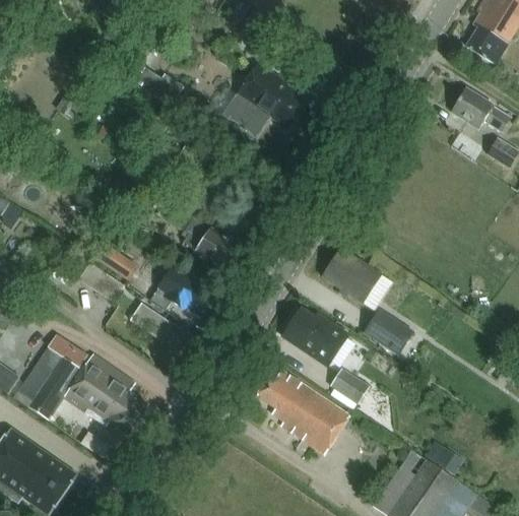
[(483,0),(477,10),(481,12),(473,24),(477,27),(466,45),(496,64),(518,26),(518,0),(483,0)]
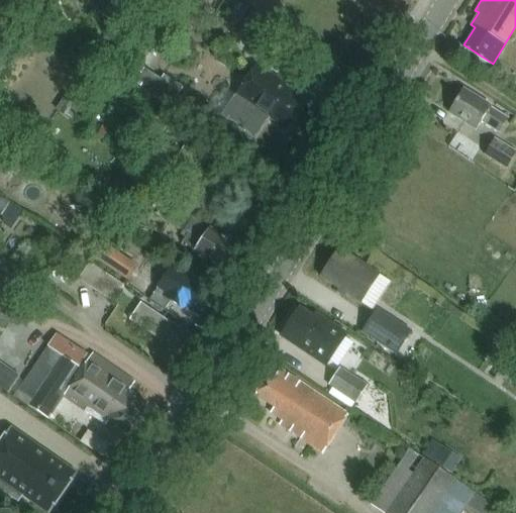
[(91,75),(101,61),(91,54),(81,67),(91,75)]
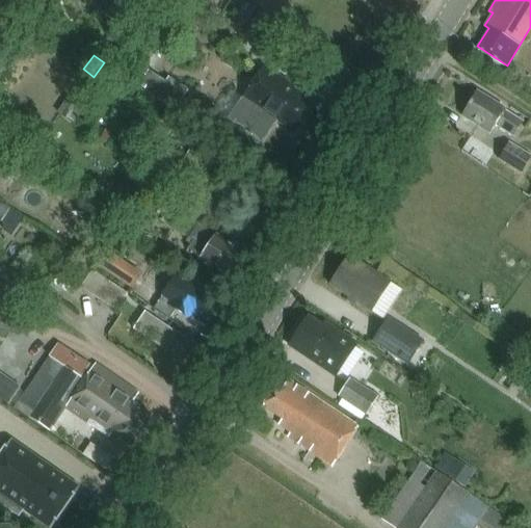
[(251,132),(262,143),(264,142),(261,140),(277,116),(295,129),(315,99),(267,66),(229,117),(226,116),(224,117),(239,124),(251,132)]
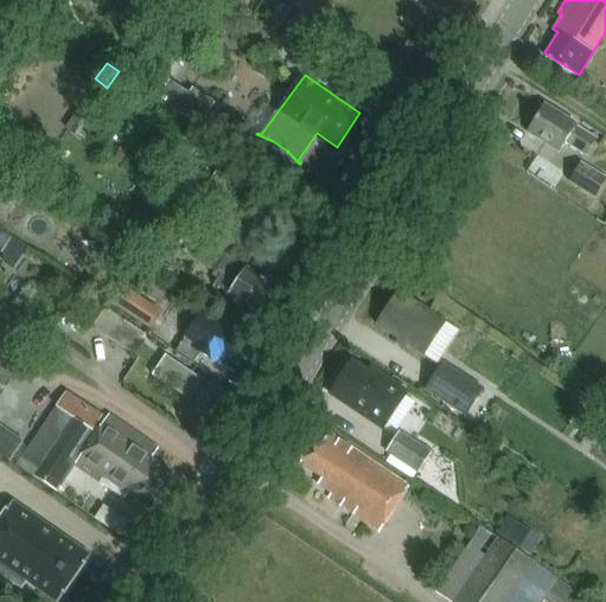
[(168,76),(161,88),(203,115),(215,97),(192,83),(189,88),(168,76)]
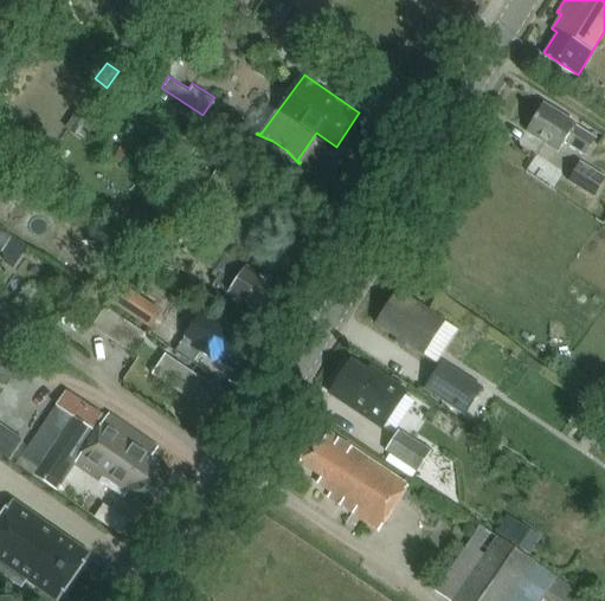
[(568,137),(589,150),(597,136),(578,124),(579,122),(546,99),(527,129),(560,150),(568,137)]
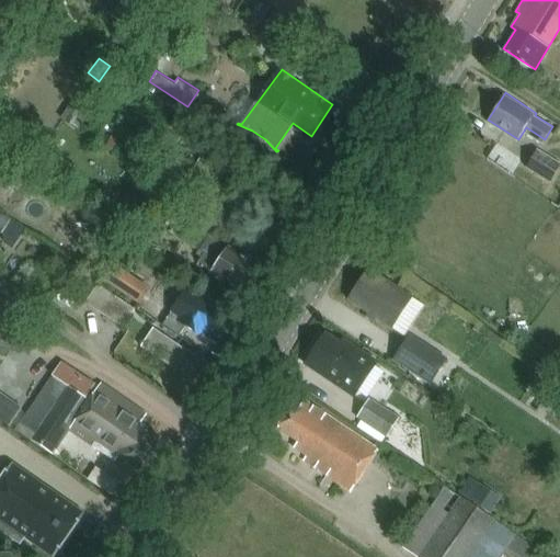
[(90,111),(72,100),(63,117),(79,128),(90,111)]
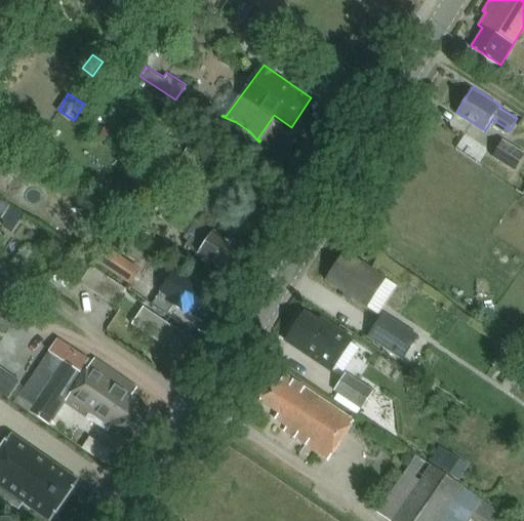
[(101,134),(106,138),(112,130),(106,126),(101,134)]
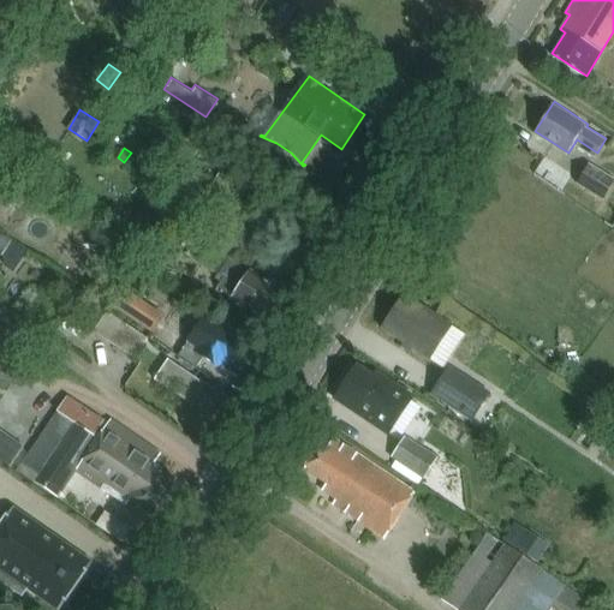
[(588,161),(574,181),(602,197),(613,179),(613,175),(588,161)]
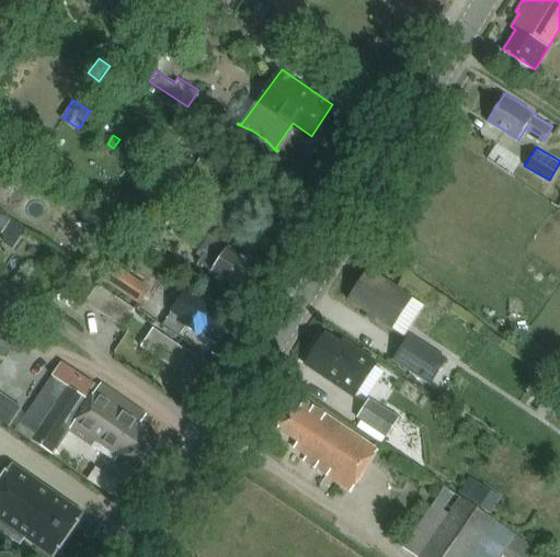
[(129,220),(152,184),(136,174),(123,194),(130,200),(121,215),(129,220)]
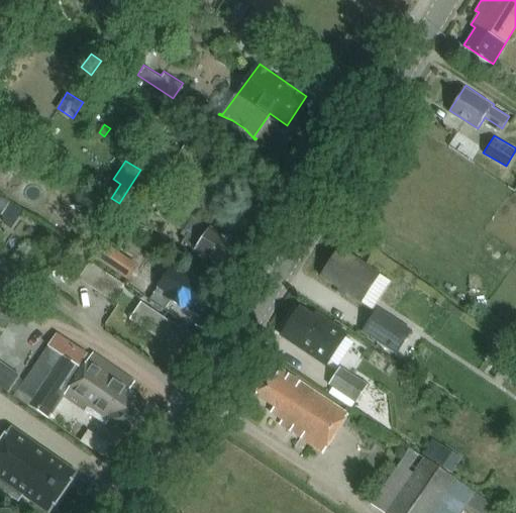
[(182,240),(224,269),(239,246),(212,228),(212,229),(192,215),(182,230),(187,233),(182,240)]
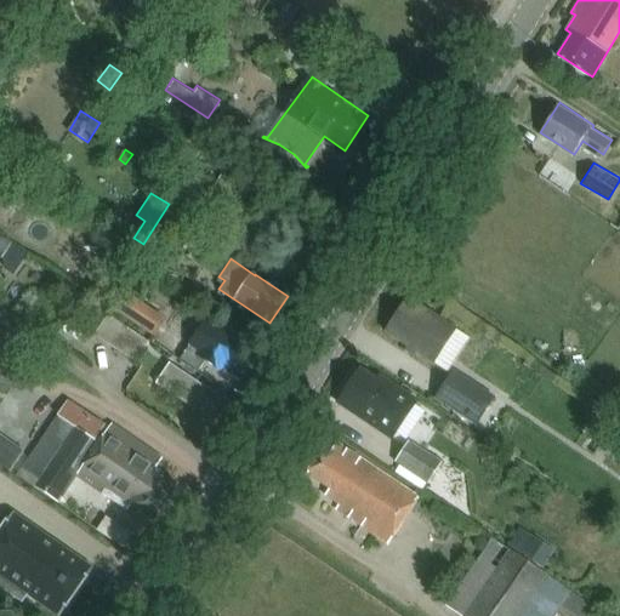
[(164,315),(124,289),(113,304),(153,332),(164,315)]
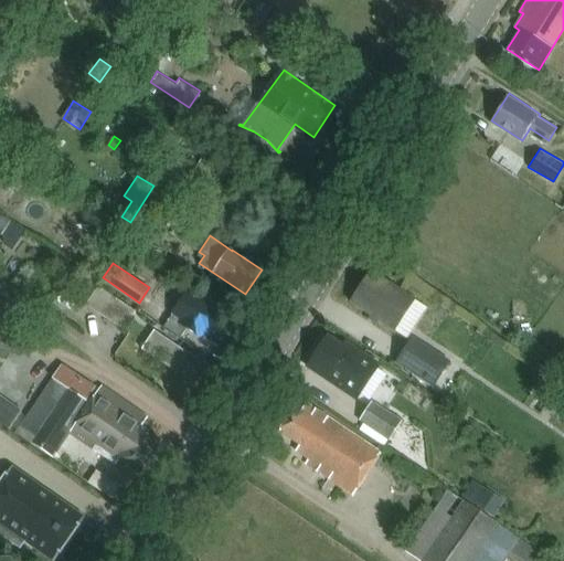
[(428,306),(371,268),(351,298),(407,337),(428,306)]
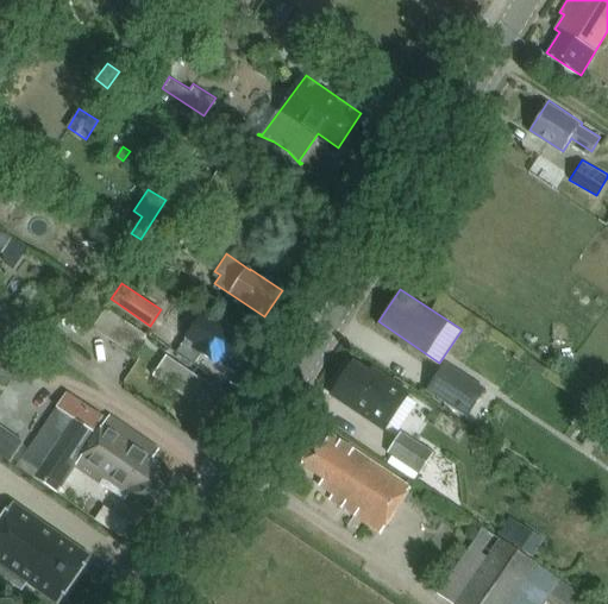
[(104,304),(91,325),(132,351),(145,332),(104,304)]
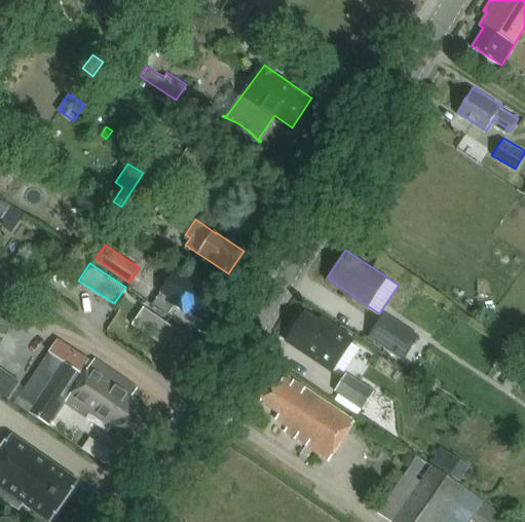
[(179,272),(164,293),(175,300),(173,303),(187,313),(189,310),(202,319),(216,298),(179,272)]
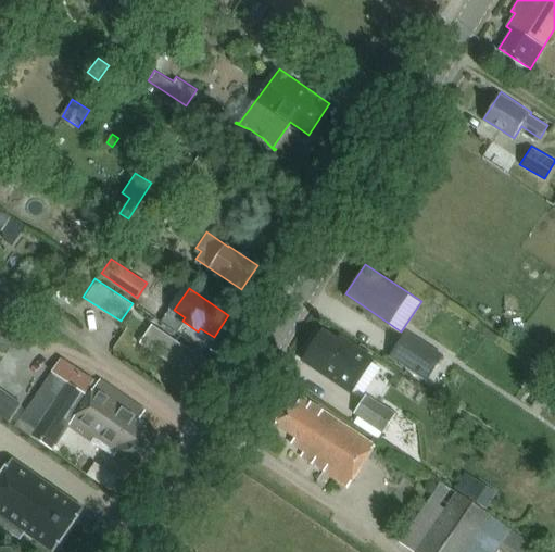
[(165,378),(186,392),(207,362),(188,349),(187,350),(150,324),(138,341),(174,366),(165,378)]
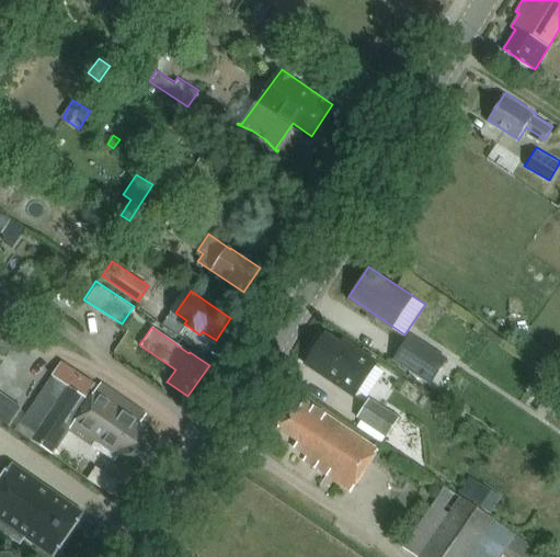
[(408,330),(390,357),(430,384),(447,356),(408,330)]
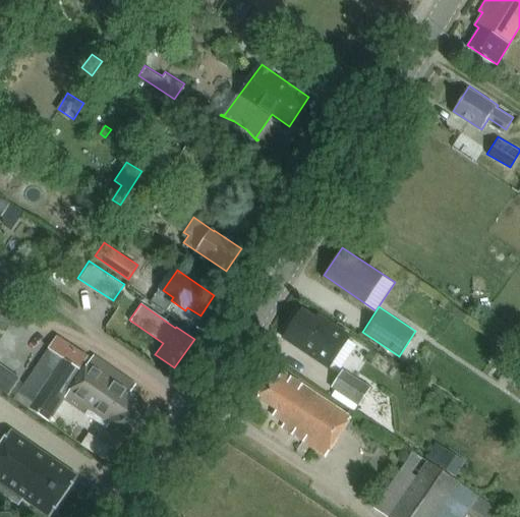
[(284,335),(329,364),(348,337),(315,316),(312,321),(299,311),(284,335)]
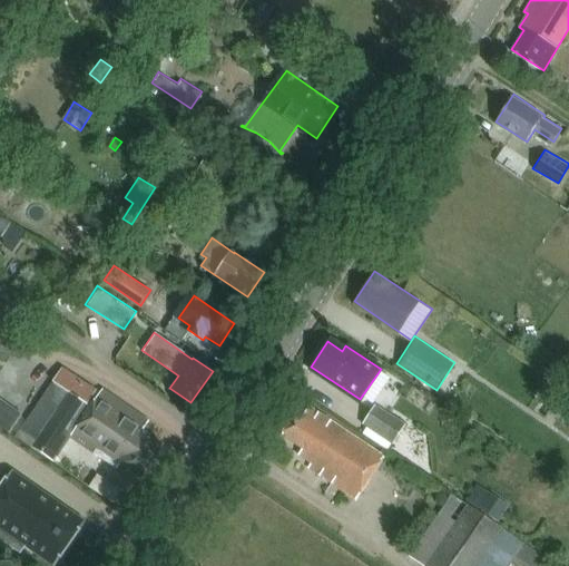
[(150,419),(101,384),(89,403),(56,380),(22,429),(58,454),(70,435),(117,467),(113,472),(126,480),(133,470),(141,476),(164,442),(144,429),(150,419)]
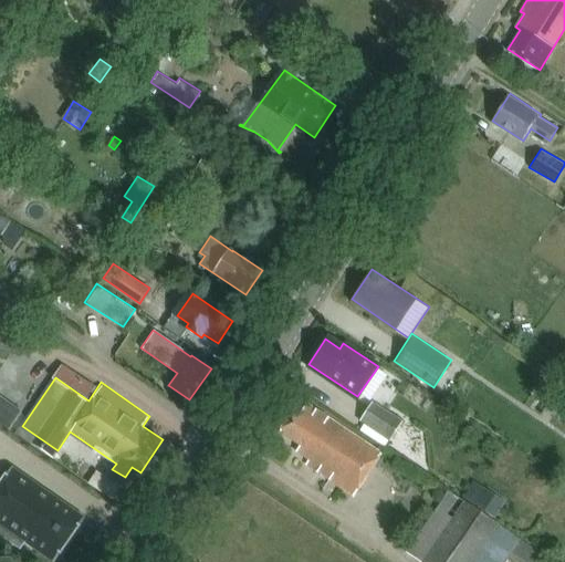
[(564,388),(561,386),(552,398),(564,407),(564,388)]
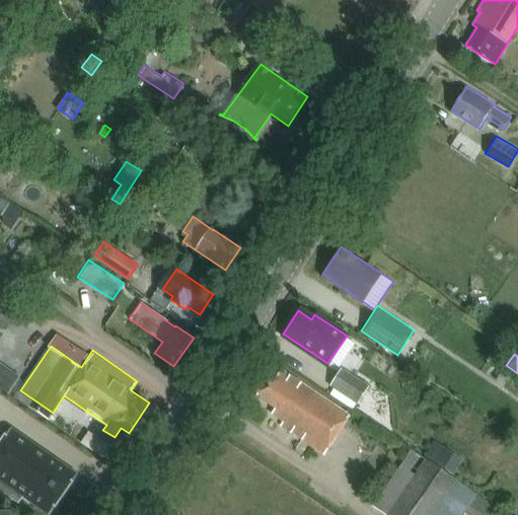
[(0,386),(8,392),(20,374),(0,360),(0,386)]
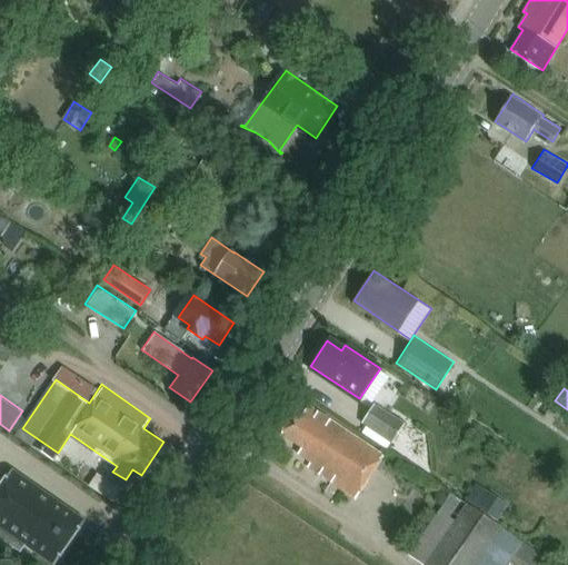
[(375,402),(361,420),(391,442),(405,422),(375,402)]
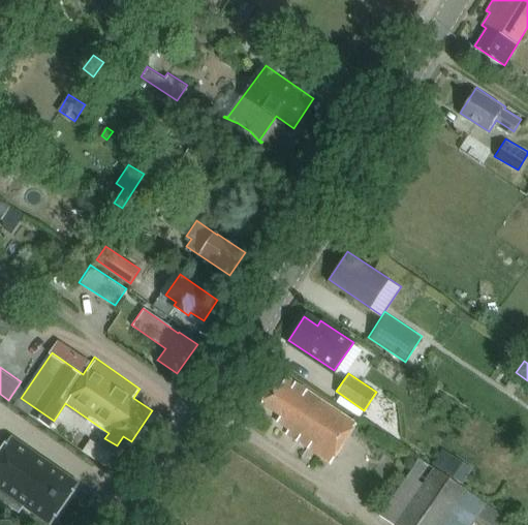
[(355,423),(285,376),(279,387),(273,382),(259,402),(280,417),(277,422),(288,429),(285,433),(330,462),(355,423)]
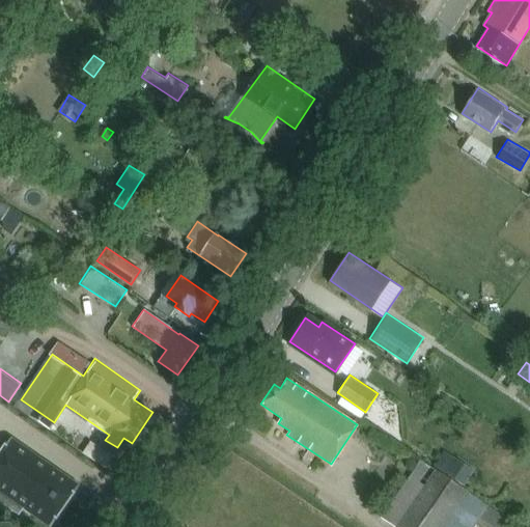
[(12,436),(0,451),(0,489),(52,525),(81,483),(60,470),(30,448),(12,436)]
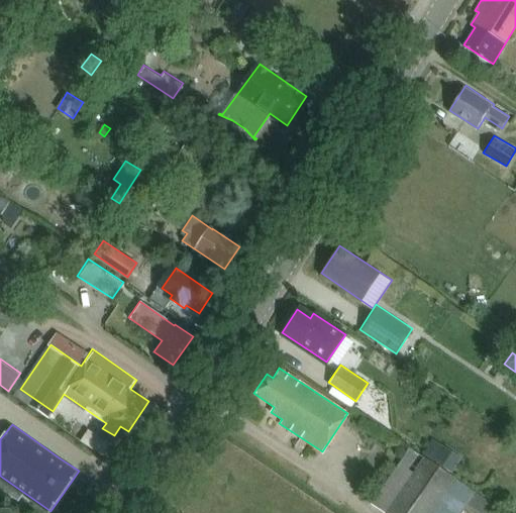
[(89,427),(81,439),(103,454),(111,442),(89,427)]
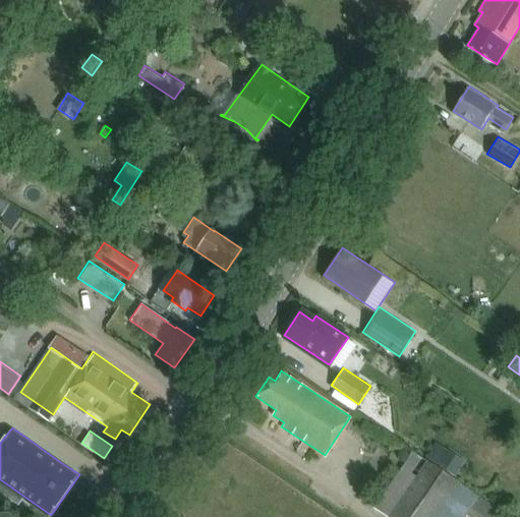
[(407,516),(442,467),(412,447),(373,504),(393,516),(407,516)]
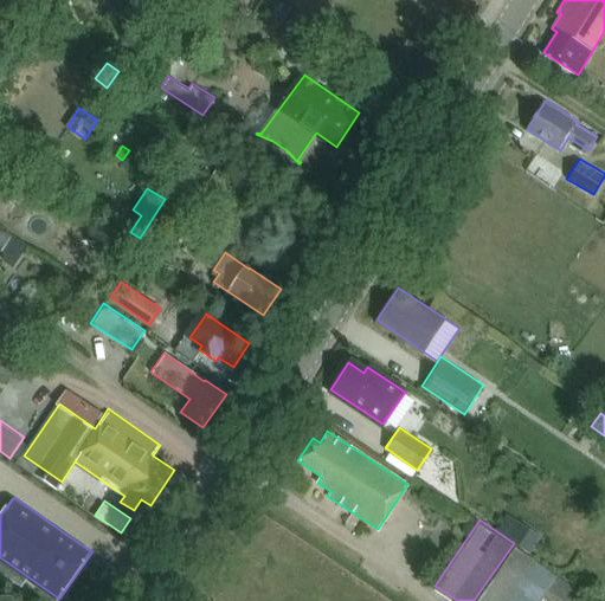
[(531,550),(541,535),(521,521),(510,537),(531,550)]
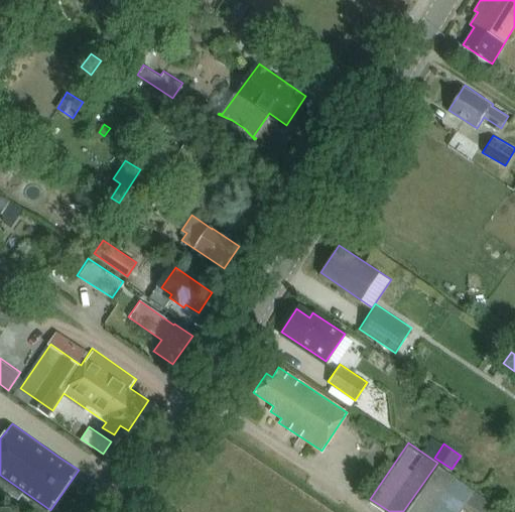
[(496,511),(500,507),(438,465),(404,511),(458,511),(467,500),(485,511),(496,511)]
